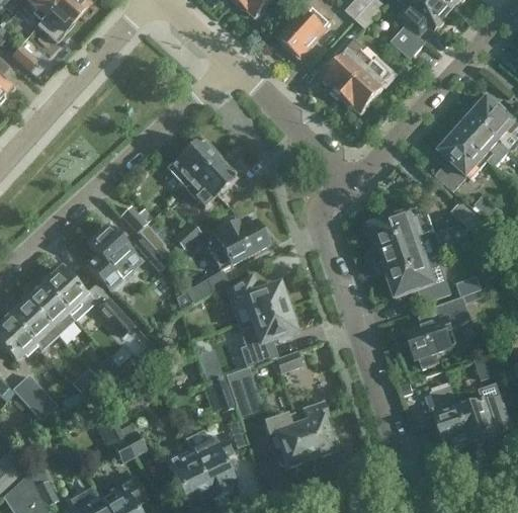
[(28,0),(37,9),(33,14),(40,20),(59,0),(28,0)]
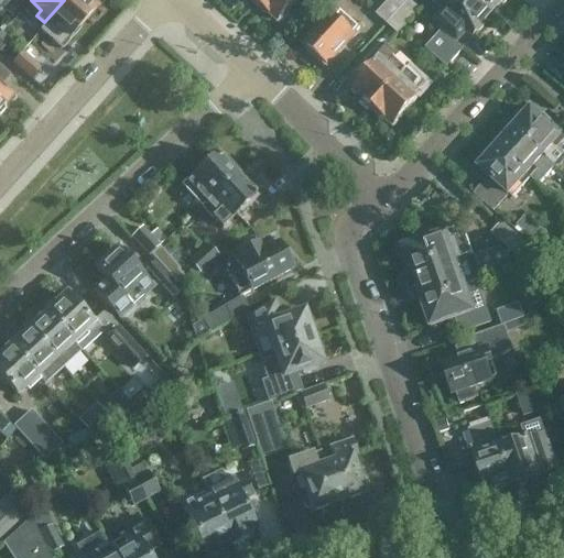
[(64,0),(44,22),(41,26),(61,44),(96,6),(90,0),(64,0)]
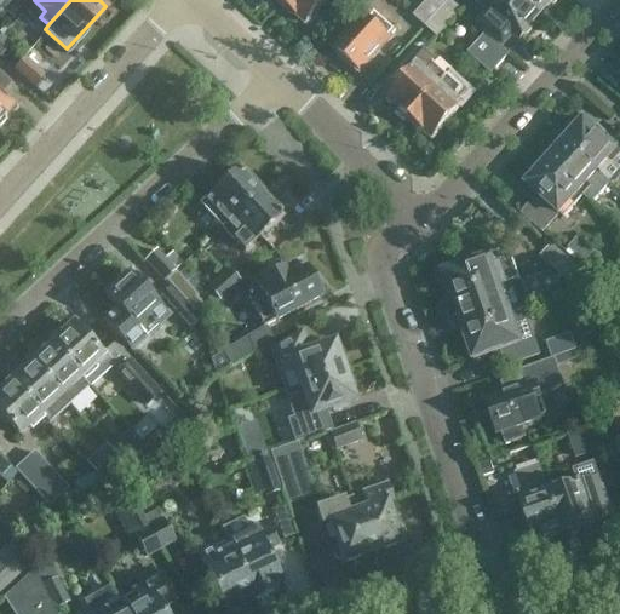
[(286,0),(308,19),(325,0),(286,0)]
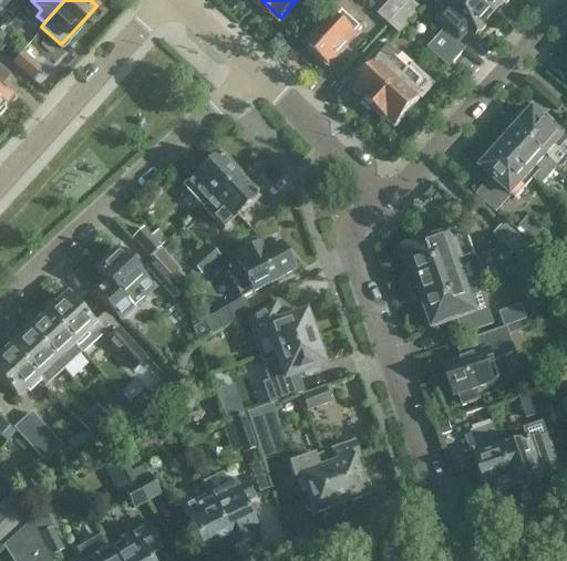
[(357,31),(356,31),(368,19),(347,0),(326,0),(297,32),(329,61),(357,31)]
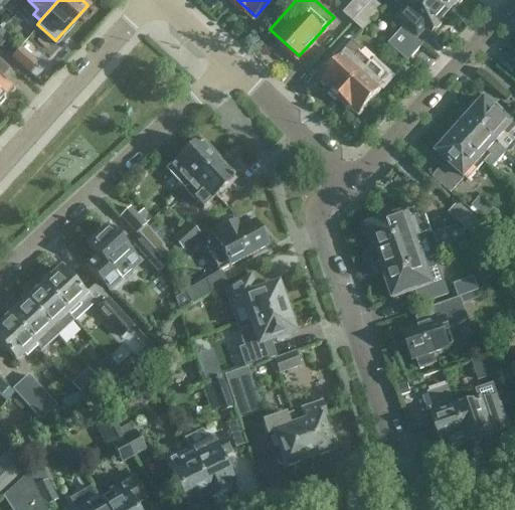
[(354,20),(372,0),(351,0),(343,10),(354,20)]
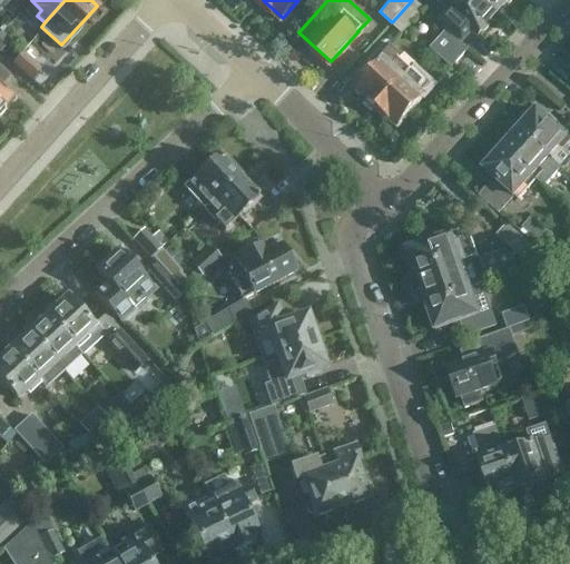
[(424,6),(418,0),(412,0),(392,22),(402,30),(424,6)]
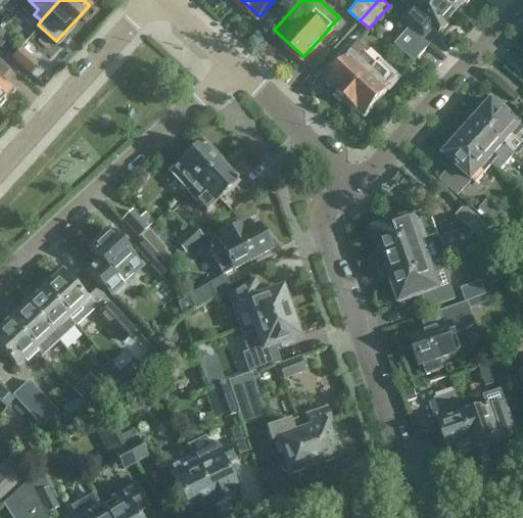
[(457,9),(446,0),(408,0),(411,3),(439,29),(457,9)]
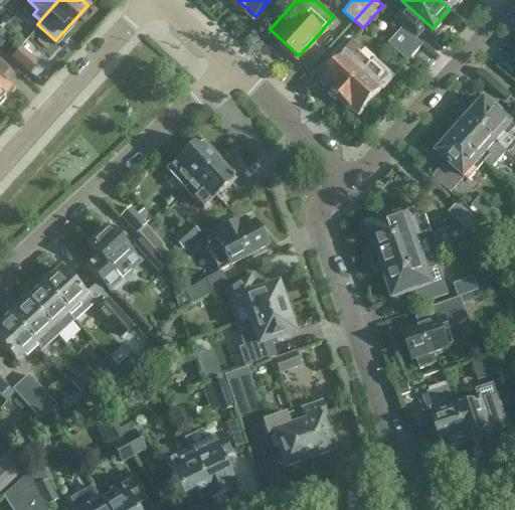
[(440,0),(450,9),(457,0),(440,0)]
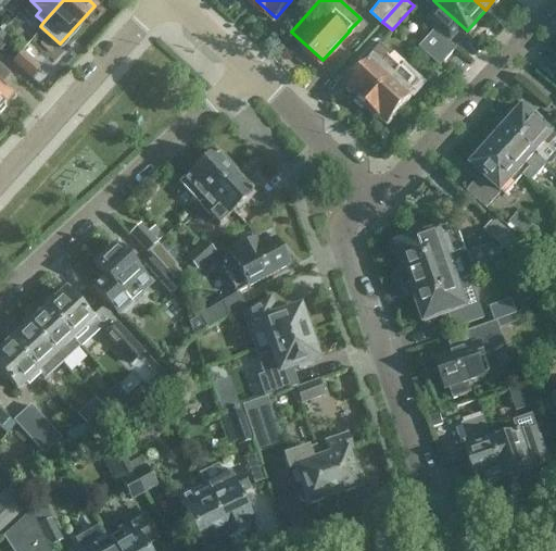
[(440,63),(456,45),(436,26),(419,45),(440,63)]
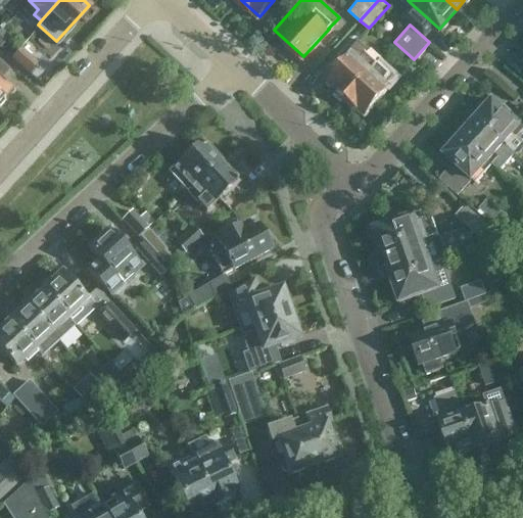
[(0,43),(1,45),(10,35),(0,26),(0,43)]
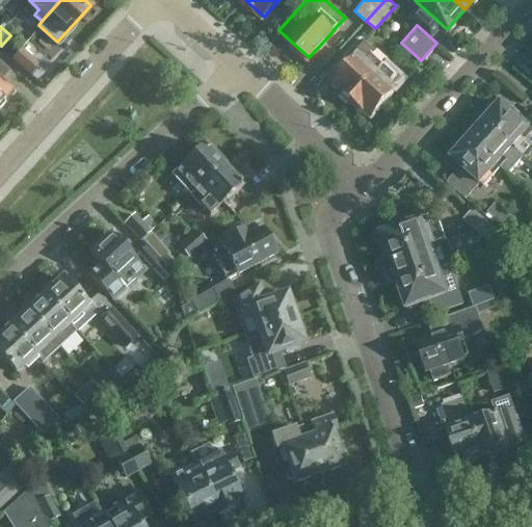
[(339,67),(343,71),(334,80),(353,98),(383,63),(371,52),(374,48),(364,40),(339,67)]
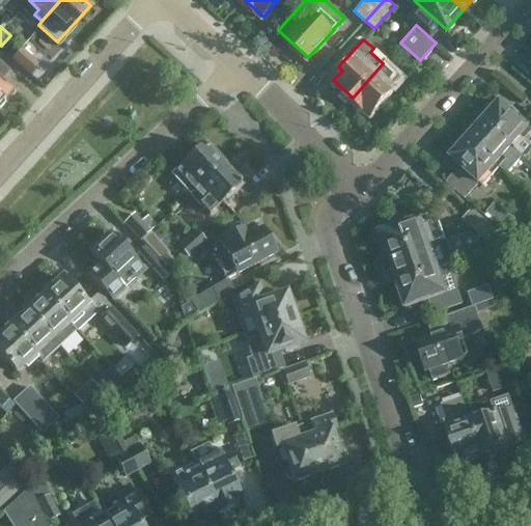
[(30,73),(40,61),(22,46),(11,56),(30,73)]
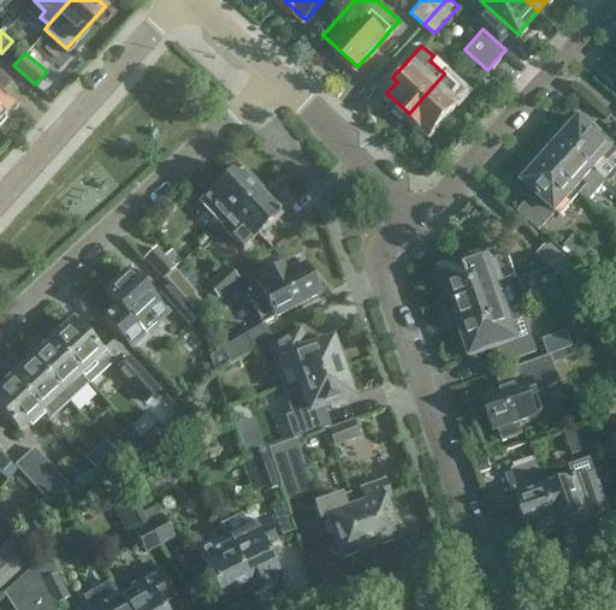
[(0,116),(12,102),(0,90),(10,81),(0,71),(0,116)]
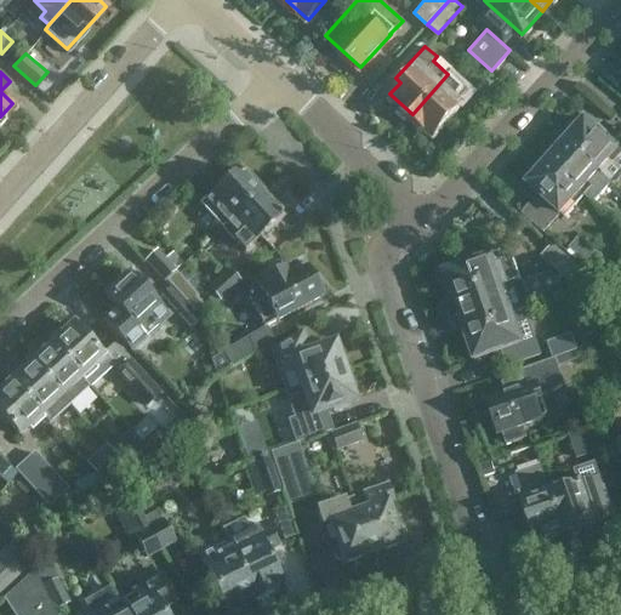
[(448,74),(412,114),(434,134),(465,101),(455,94),(462,86),(448,74)]
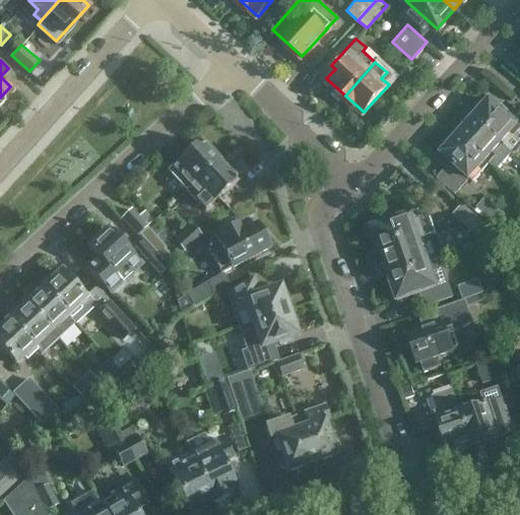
[(519,123),(491,97),(474,115),(515,151),(519,145),(519,123)]
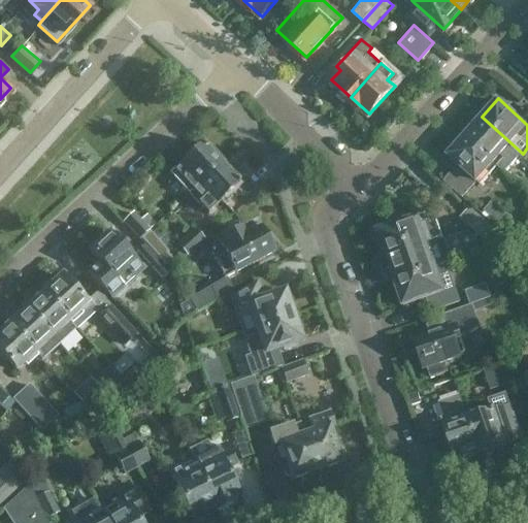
[(523,154),(482,117),(465,134),(497,164),(504,169),(520,153),(522,155),(523,154)]
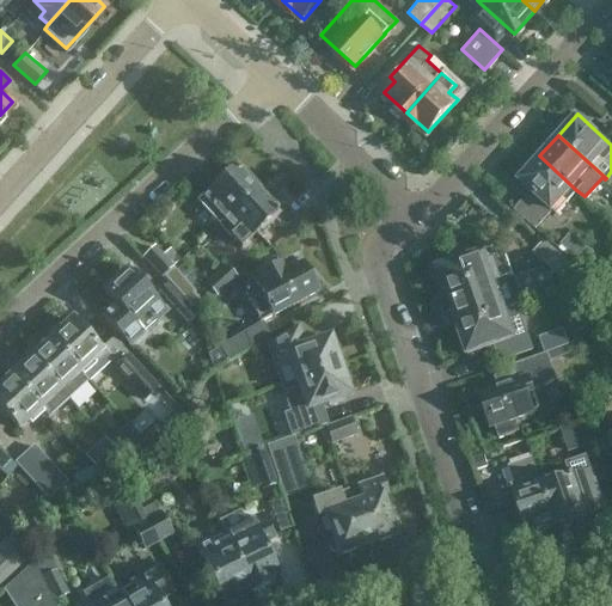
[(576,190),(539,155),(520,178),(531,188),(514,207),(536,225),(552,207),(565,194),(569,197),(576,190)]
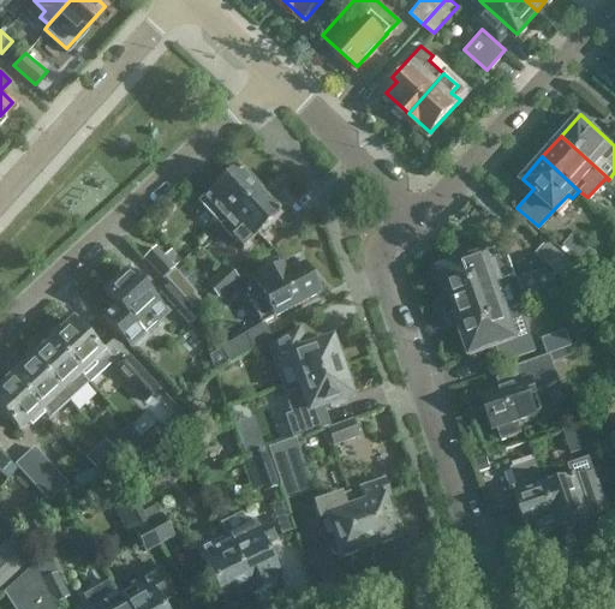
[(214,207),(226,219),(262,185),(245,167),(242,171),(237,166),(201,199),(210,210),(214,207)]
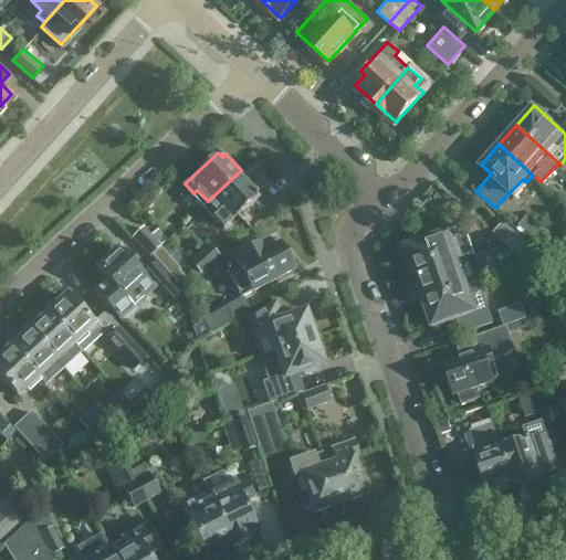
[(241,170),(208,201),(219,212),(215,217),(224,225),(258,194),(253,190),(257,187),(241,170)]
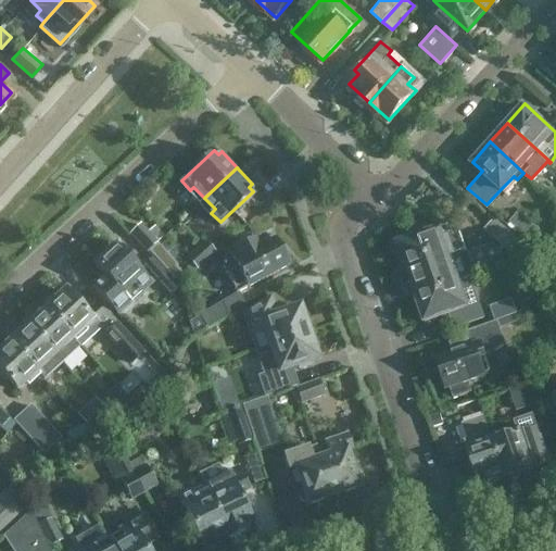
[(506,222),(525,238),(538,248),(540,245),(527,234),(535,224),(518,209),(506,222)]
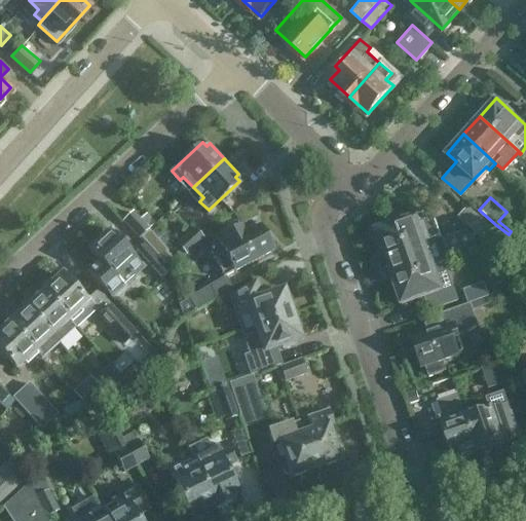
[(494,228),(466,203),(457,214),(482,236),(484,243),(498,237),(494,228)]
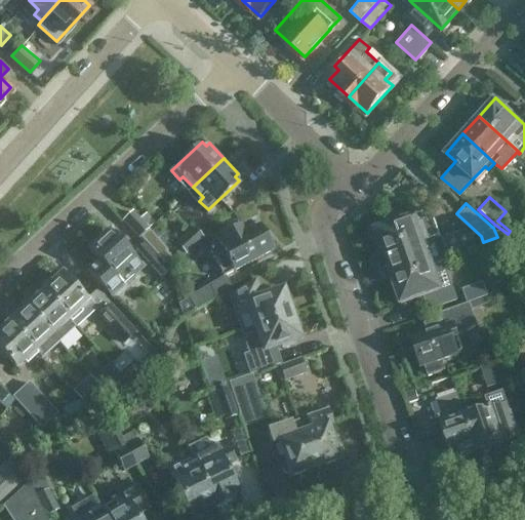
[(150,226),(156,220),(147,210),(140,215),(133,208),(122,218),(138,236),(150,226)]
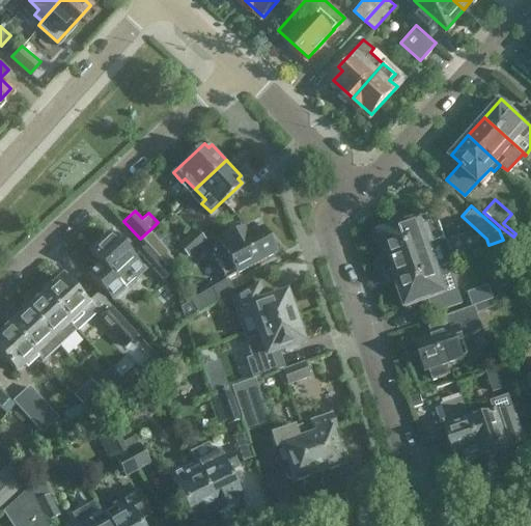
[(380,229),(389,255),(429,242),(424,226),(429,225),(425,214),(380,229)]
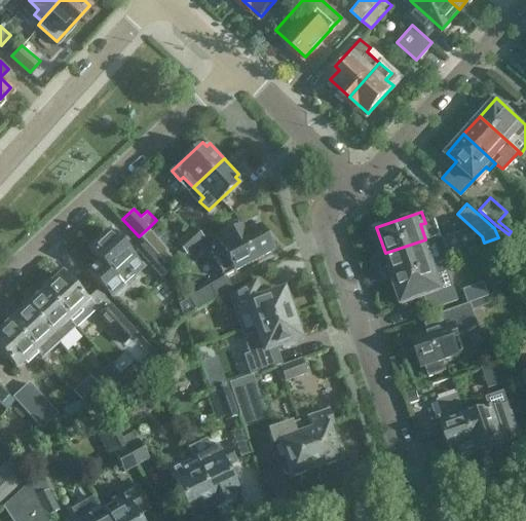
[(212,249),(217,261),(224,273),(234,268),(272,249),(261,226),(255,229),(251,222),(240,227),(240,226),(226,233),(229,239),(212,249)]
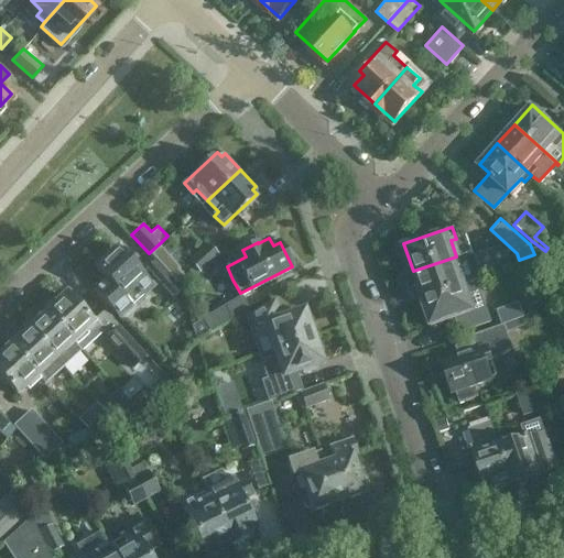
[(201,270),(219,252),(208,241),(190,258),(201,270)]
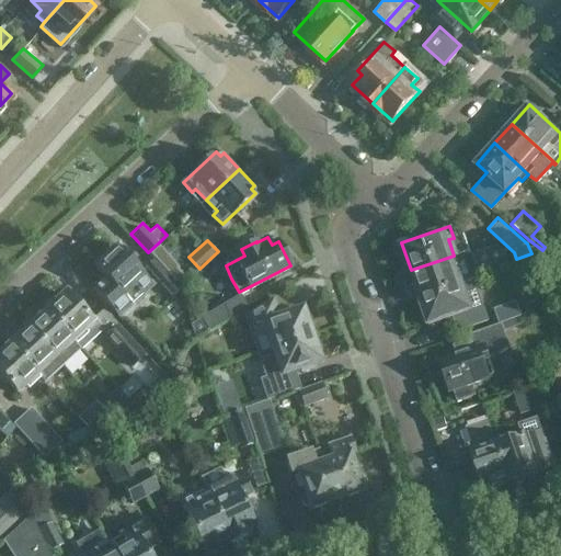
[(109,248),(96,259),(99,261),(95,264),(105,274),(93,285),(123,317),(135,306),(130,301),(151,282),(117,245),(112,250),(109,248)]
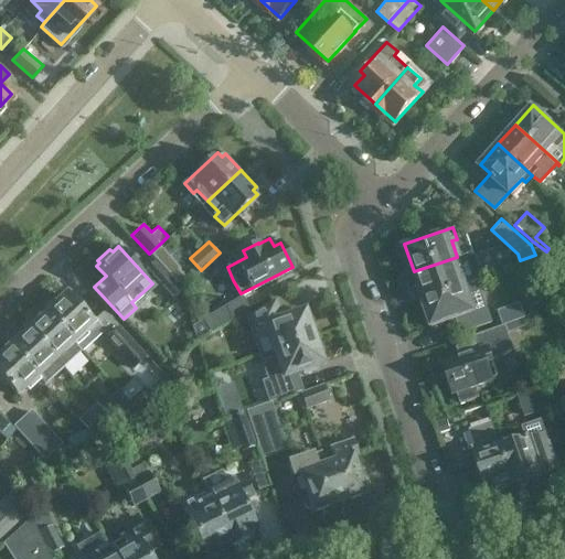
[(457,257),(414,271),(423,298),(466,282),(457,257)]
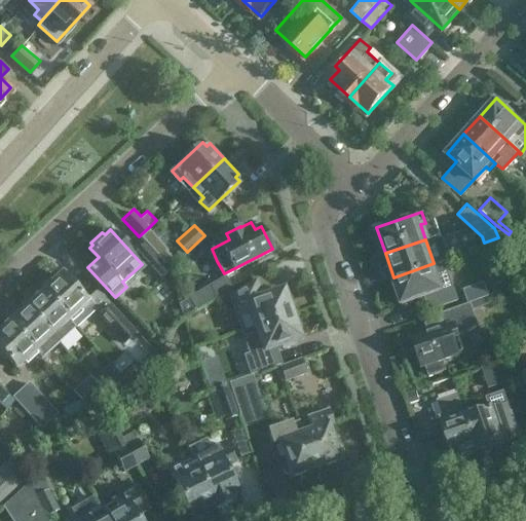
[(434,263),(393,277),(402,302),(442,289),(434,263)]
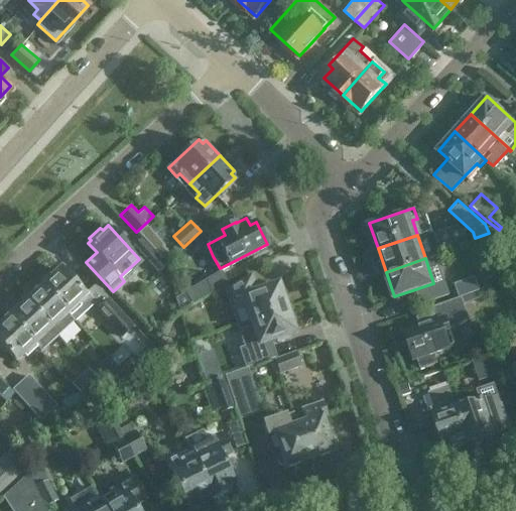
[(61,267),(43,283),(69,311),(76,320),(94,303),(122,335),(134,324),(96,280),(84,292),(61,267)]
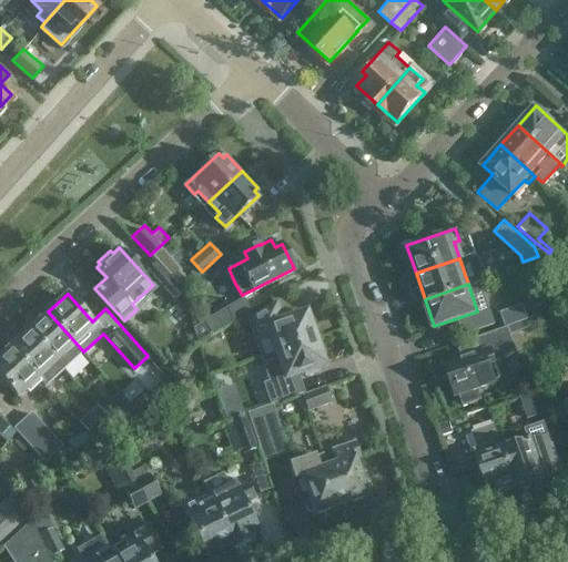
[(179,326),(192,317),(176,295),(163,304),(179,326)]
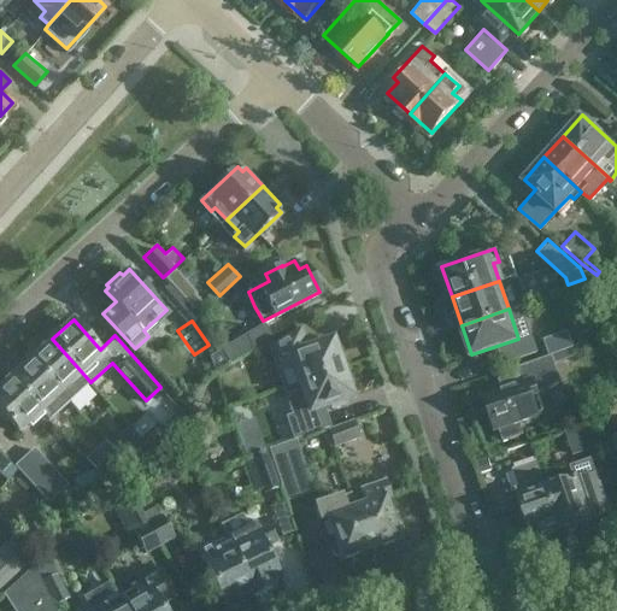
[(497,426),(498,426),(503,439),(524,432),(519,418),(538,412),(532,394),(538,392),(562,377),(552,353),(574,345),(568,329),(542,339),(548,353),(522,363),(528,381),(486,394),(497,426)]
